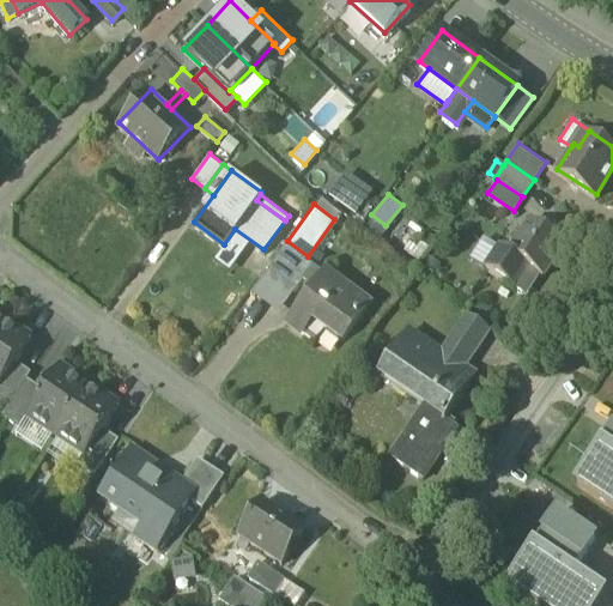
[(486,265),(514,283),(527,264),(542,273),(564,240),(532,218),(510,250),(501,243),(486,265)]
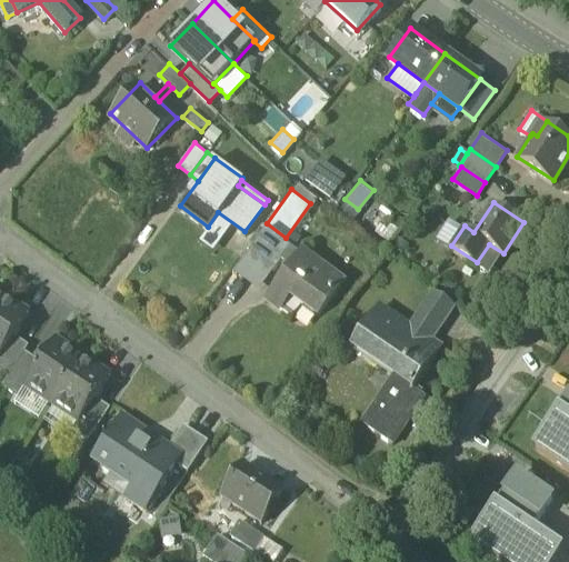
[(451,246),(465,226),(449,216),(437,236),(451,246)]
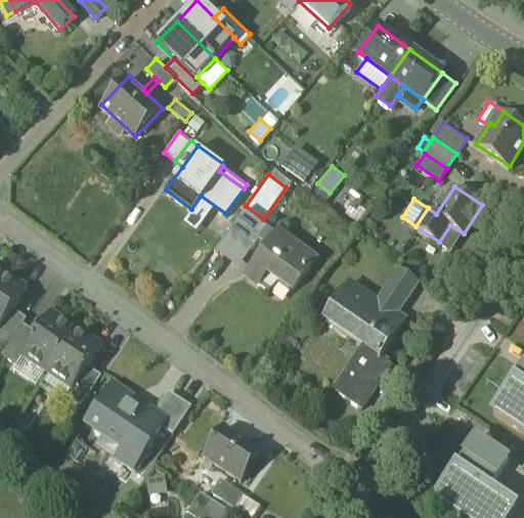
[(229,228),(253,247),(260,239),(270,224),(263,219),(246,206),(229,228)]
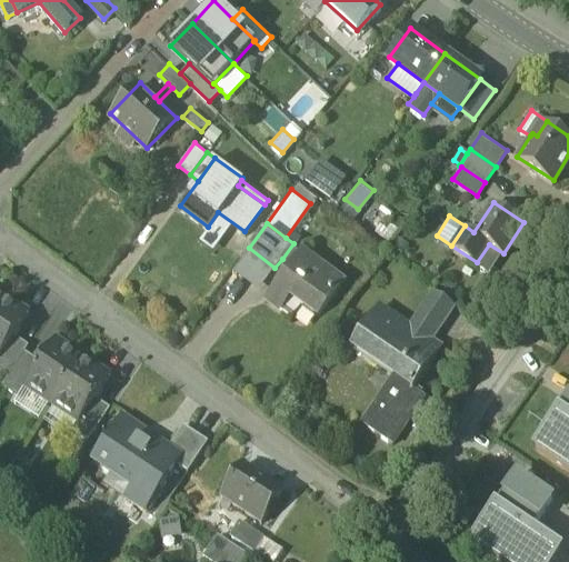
[(271,298),(295,314),(305,300),(320,311),(343,280),(293,243),(282,259),(293,267),(271,298)]
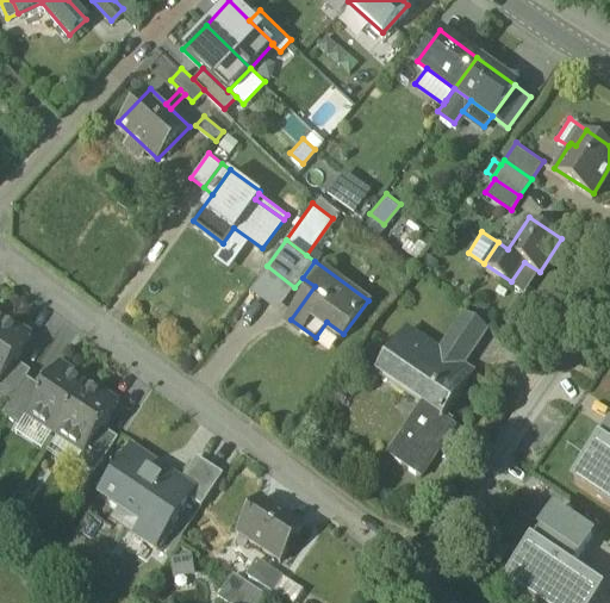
[(279,310),(294,287),(267,266),(250,288),(279,310)]
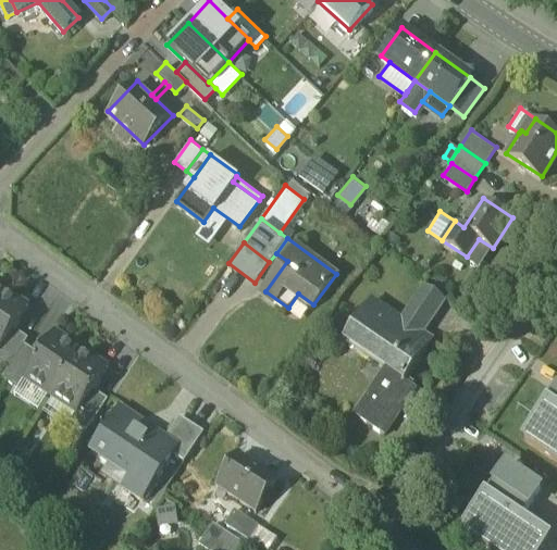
[(420,320),(428,324),(444,298),(422,284),(405,309),(420,320)]
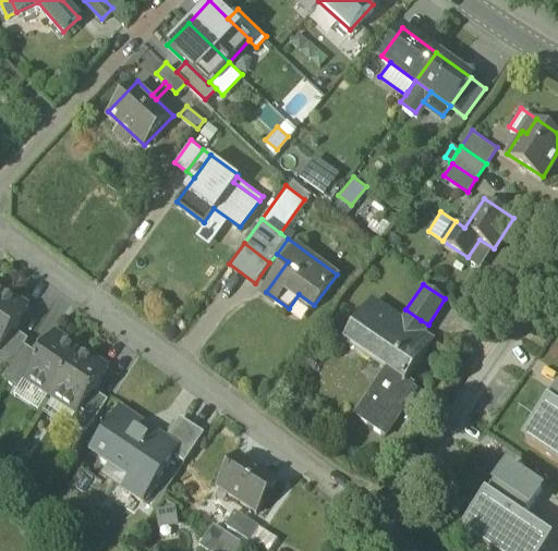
[(13,298),(1,291),(0,291),(0,345),(13,326),(28,304),(16,295),(13,298)]
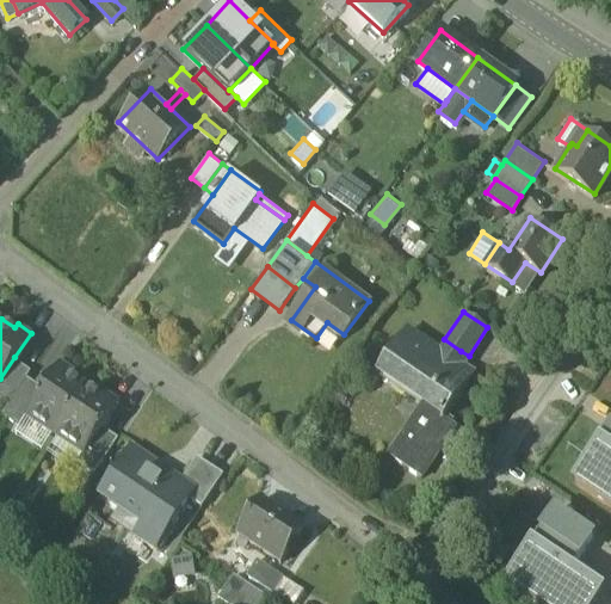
[(377,369),(426,401),(427,402),(433,393),(451,405),(473,374),(462,365),(455,361),(461,351),(444,339),(438,350),(405,327),(377,369)]
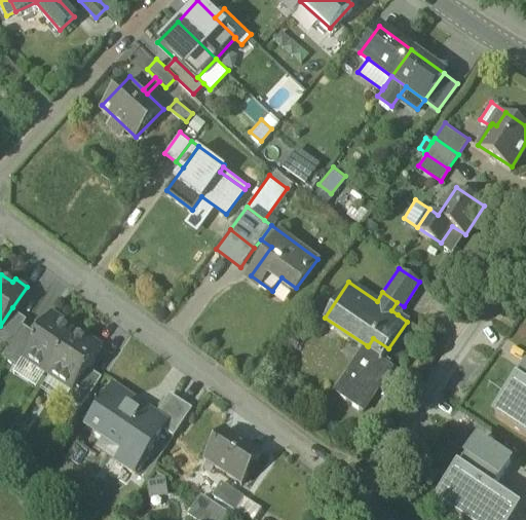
[(391,310),(398,314),(404,306),(397,302),(391,310)]
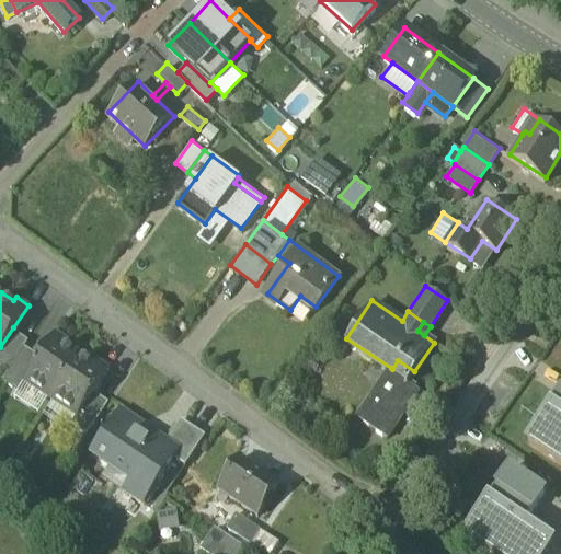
[(0,362),(8,368),(24,343),(27,337),(13,327),(0,347),(0,362)]
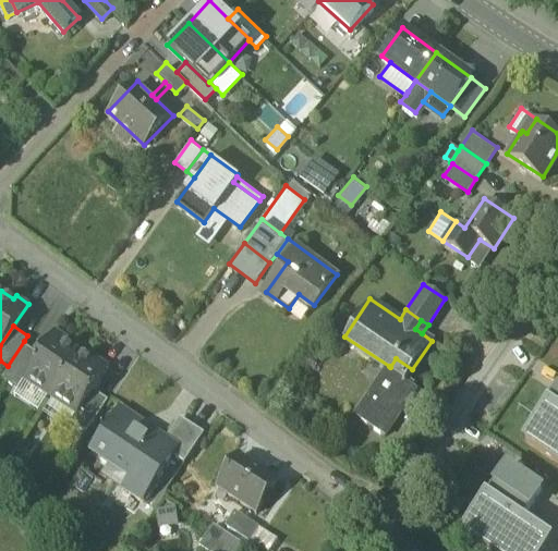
[(48,392),(77,349),(64,340),(67,337),(55,328),(38,352),(23,376),(24,376),(48,392)]
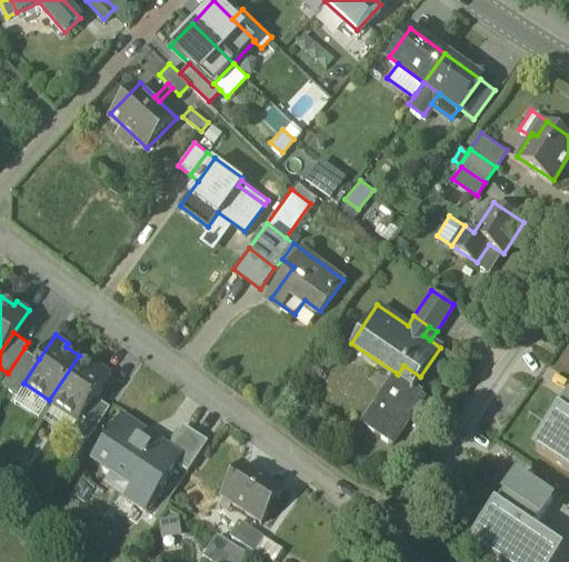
[(349,347),(393,377),(397,373),(351,343),(349,347)]
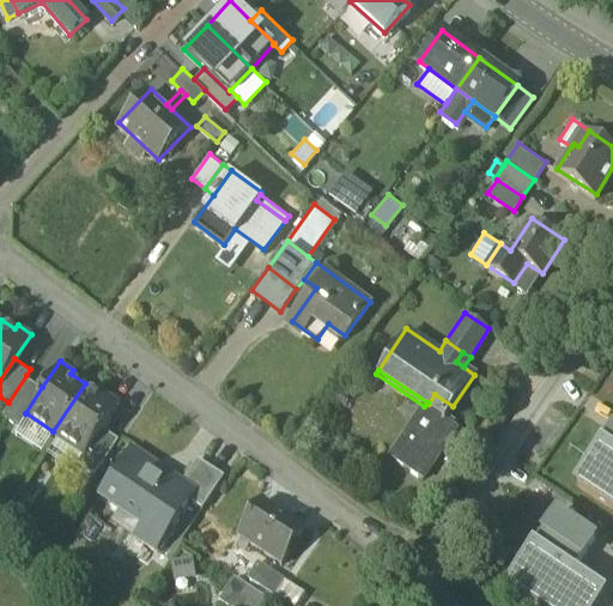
[(42,387),(26,375),(8,403),(2,411),(19,423),(26,413),(25,413),(42,387)]
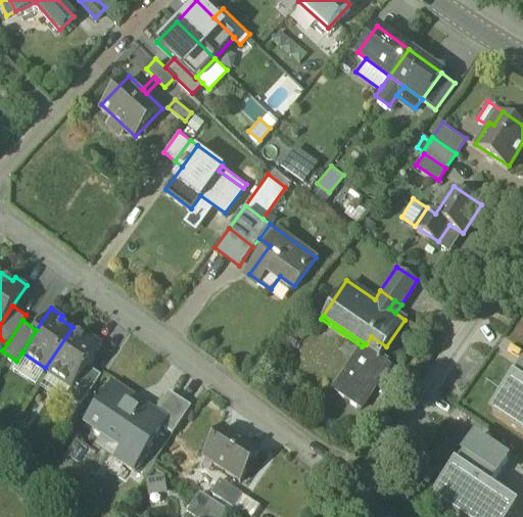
[(88,337),(73,327),(45,368),(49,371),(70,385),(72,386),(87,364),(101,342),(90,334),(88,337)]
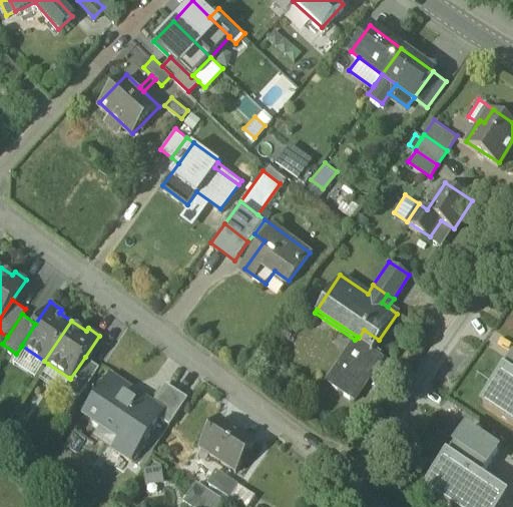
[(359,338),(358,337),(355,340),(337,367),(327,381),(353,398),(382,356),(372,350),(379,340),(364,330),(359,338)]
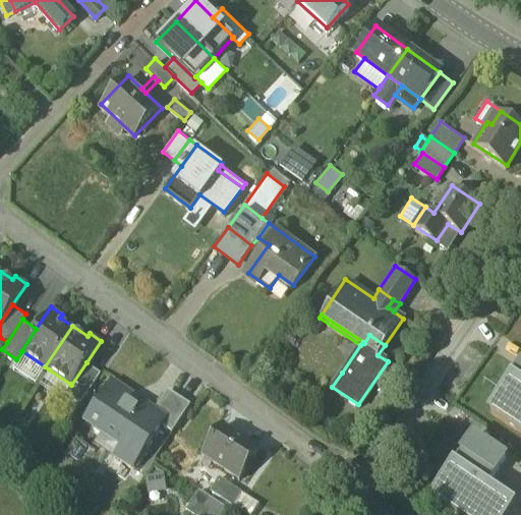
[(36,381),(45,366),(22,351),(16,359),(12,365),(36,381)]
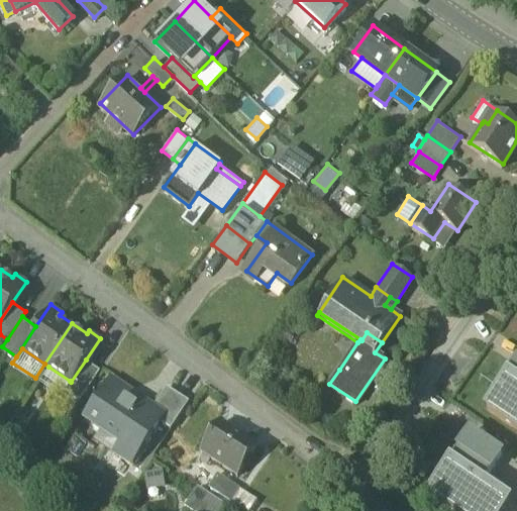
[(516,378),(516,358),(507,372),(516,378)]
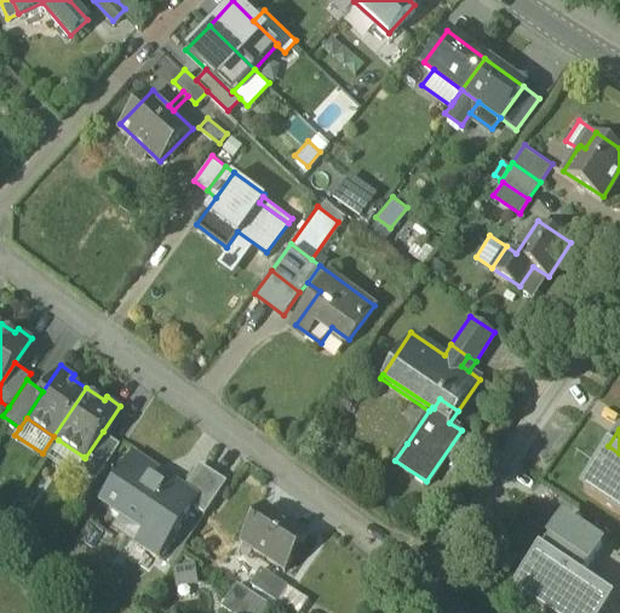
[(79,465),(95,477),(119,441),(103,431),(85,458),(84,457),(79,465)]
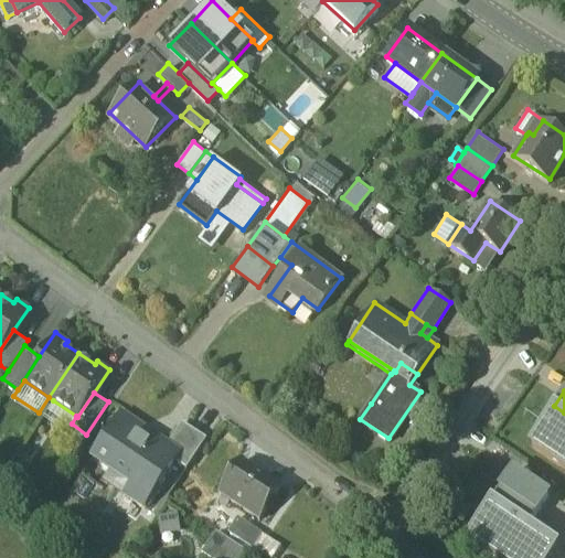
[(66,431),(72,424),(76,416),(53,400),(42,415),(66,431)]
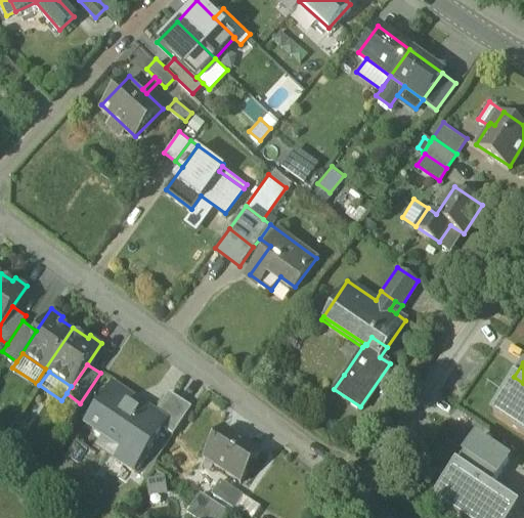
[(523,383),(514,377),(491,409),(523,430),(523,383)]
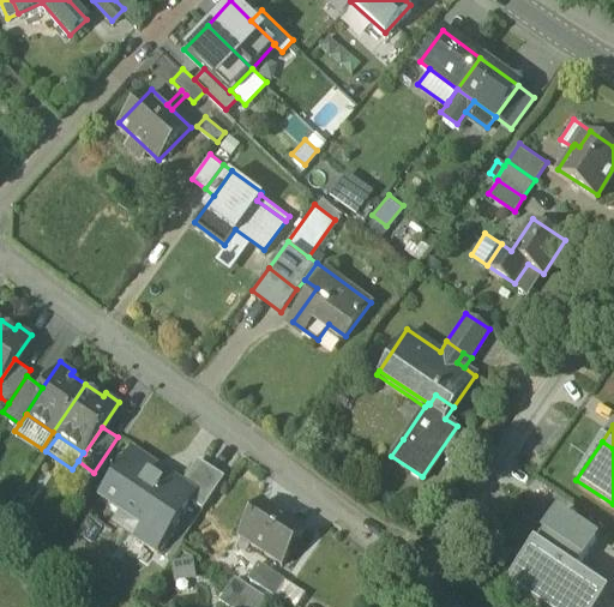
[(134,532),(156,546),(188,498),(194,490),(180,480),(130,446),(100,492),(120,505),(122,508),(128,499),(148,511),(142,520),(134,532)]
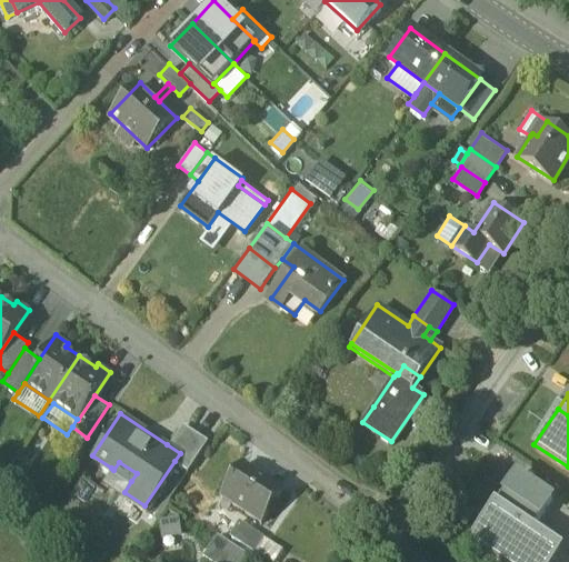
[(175,461),(187,469),(208,437),(182,420),(167,444),(180,453),(175,461)]
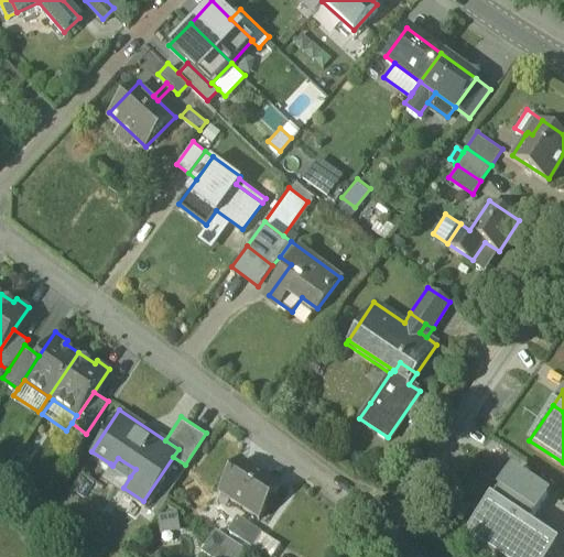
[(118,458),(112,466),(130,477),(136,469),(118,458)]
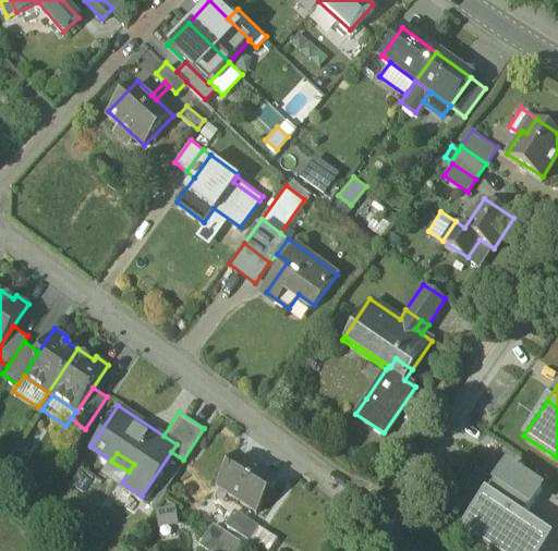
[(217,480),(255,506),(274,478),(235,453),(217,480)]
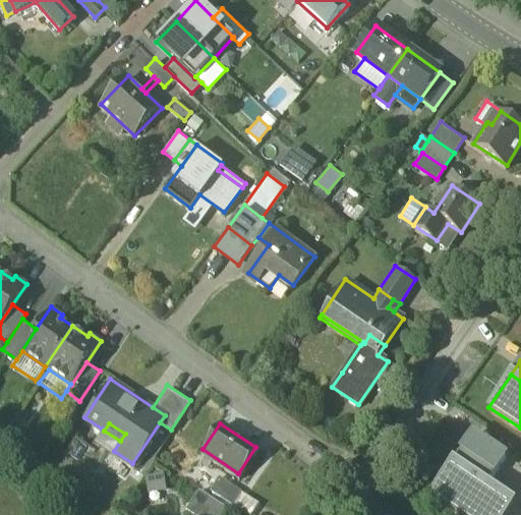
[(112,453),(114,451),(120,441),(104,431),(102,428),(94,441),(112,453)]
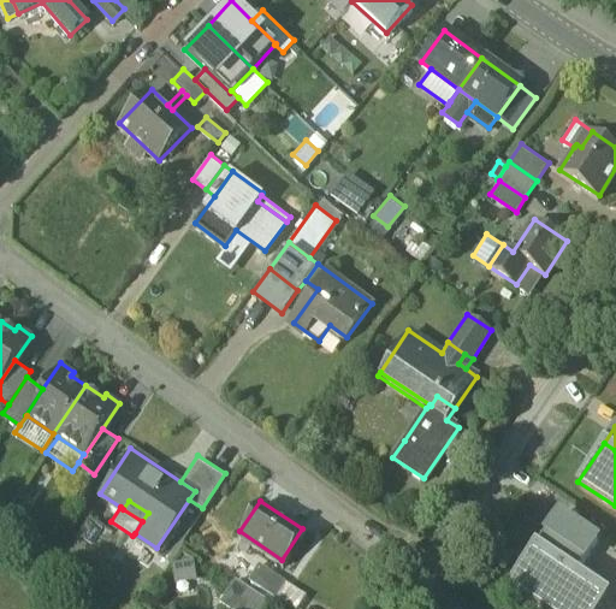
[(556,559),(579,525),(558,510),(535,545),(556,559)]
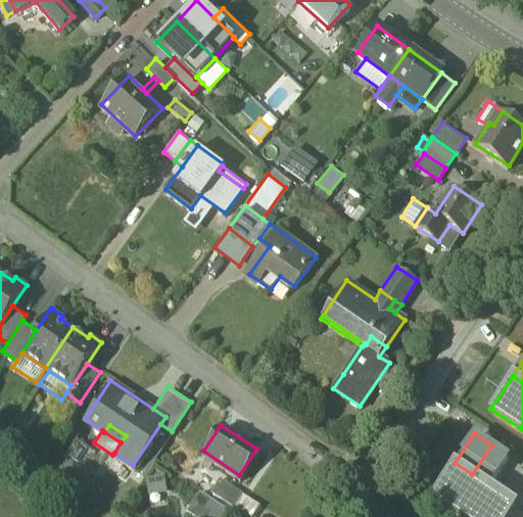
[(472,474),(455,463),(432,495),(465,516),(505,516),(515,503),(487,484),(507,456),(491,445),(472,474)]
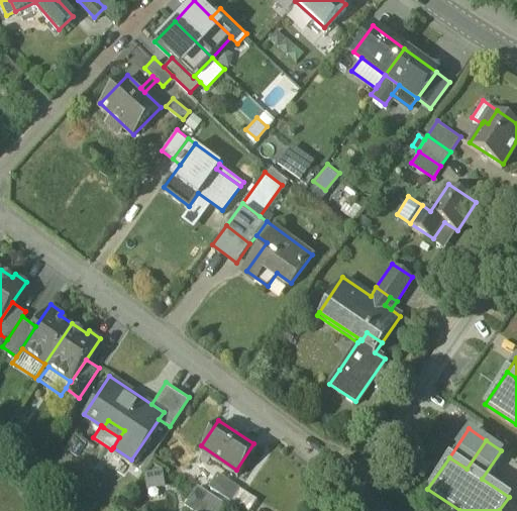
[(164,484),(162,468),(144,470),(145,486),(164,484)]
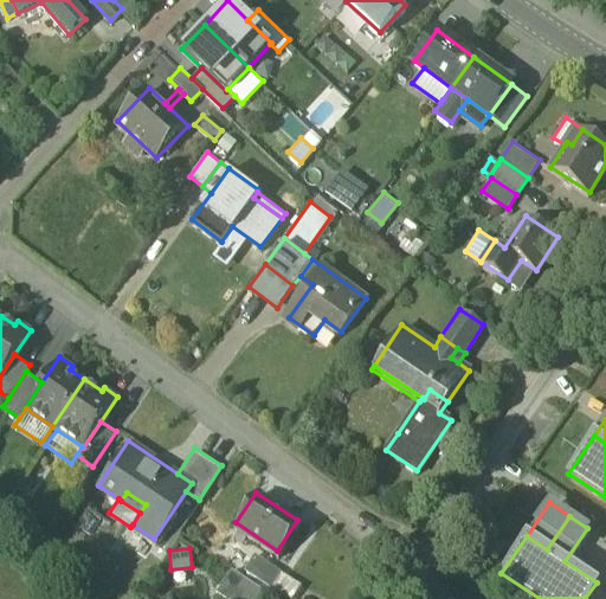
[(244,566),(269,583),(278,567),(255,551),(244,566)]
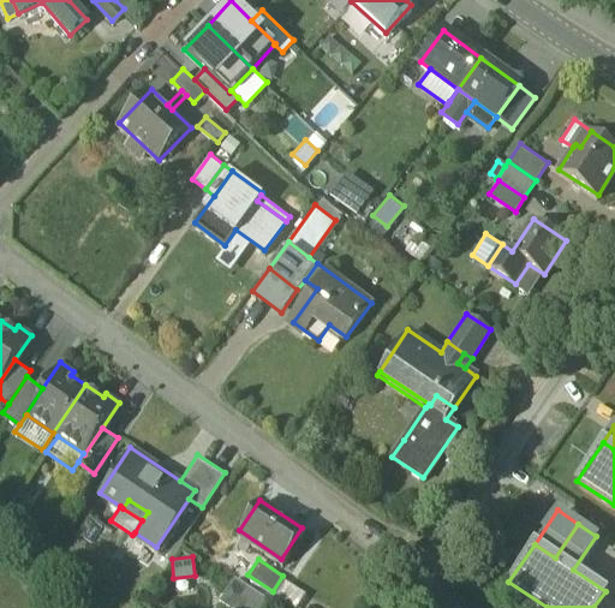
[(220,598),(232,607),(249,585),(236,576),(220,598)]
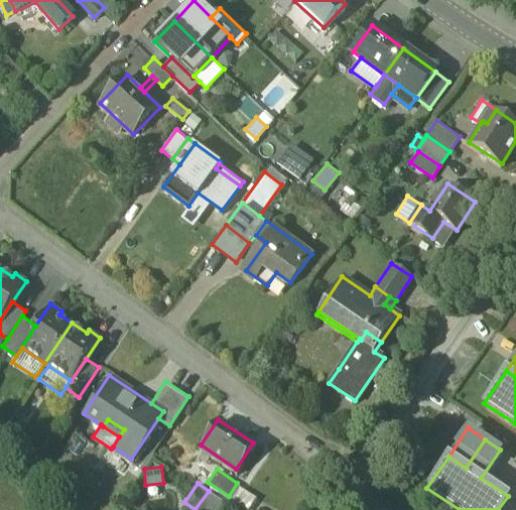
[(256,496),(237,483),(229,496),(248,508),(256,496)]
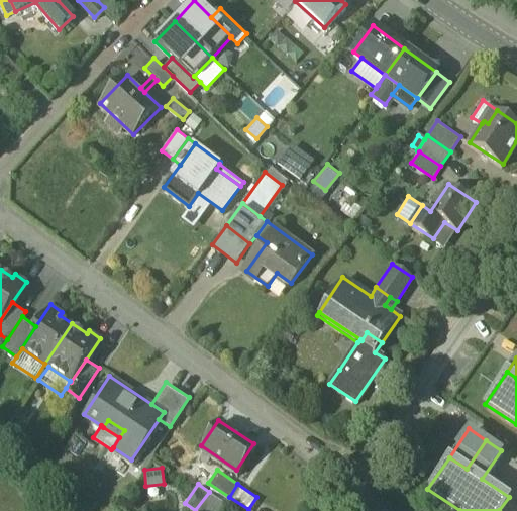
[(223,510),(228,504),(209,492),(195,510),(223,510)]
